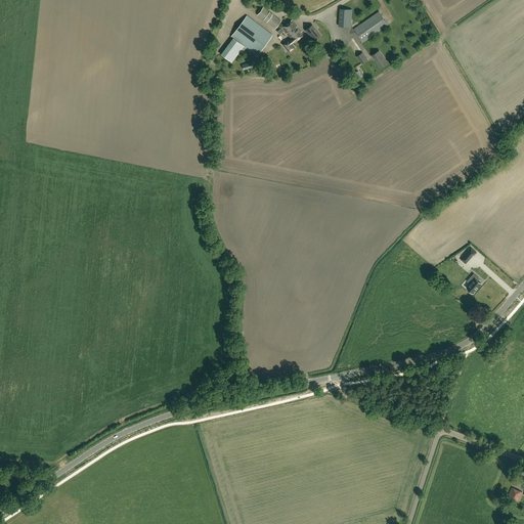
[(274,28),(280,20),(263,7),(258,15),(274,28)]
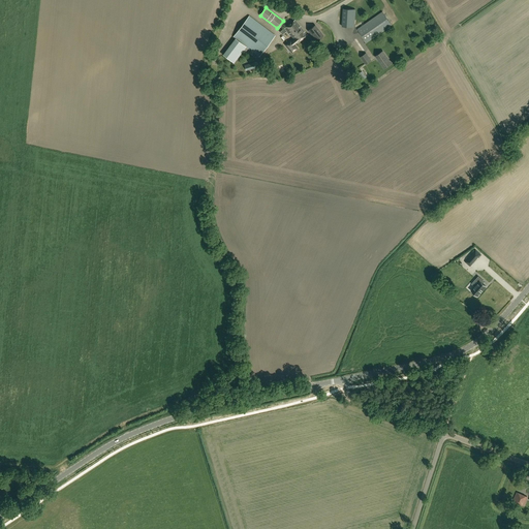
[(354,27),(355,9),(343,8),(342,26),(354,27)]
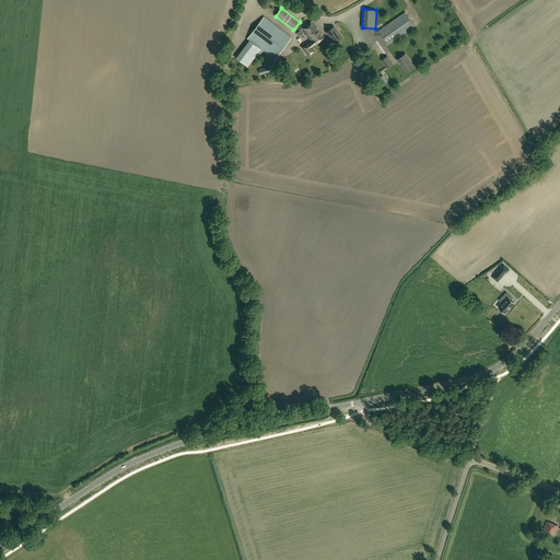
[(388,45),(415,26),(405,12),(378,31),(388,45)]
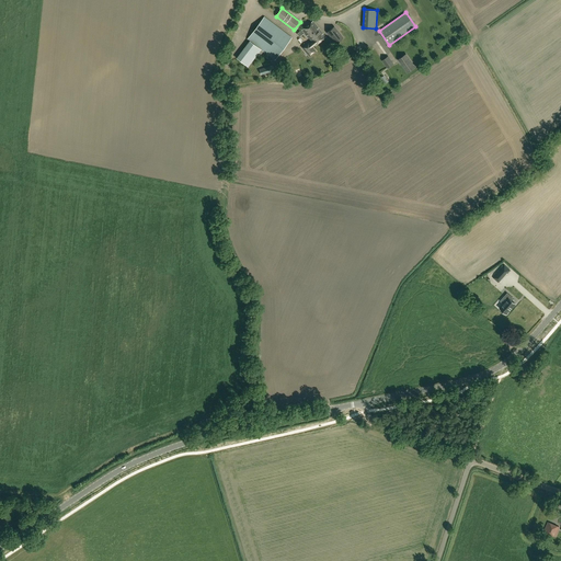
[(275,59),(292,38),(264,16),(248,38),(275,59)]
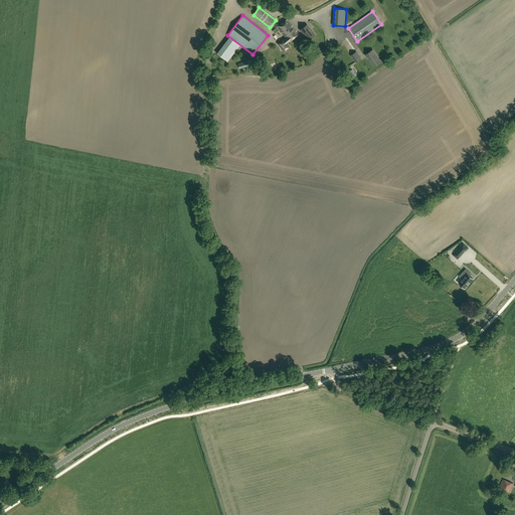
[(289,41),(299,34),(287,19),(278,27),(285,36),(286,38),(279,44),(285,51),(290,47),(287,43),(289,41)]
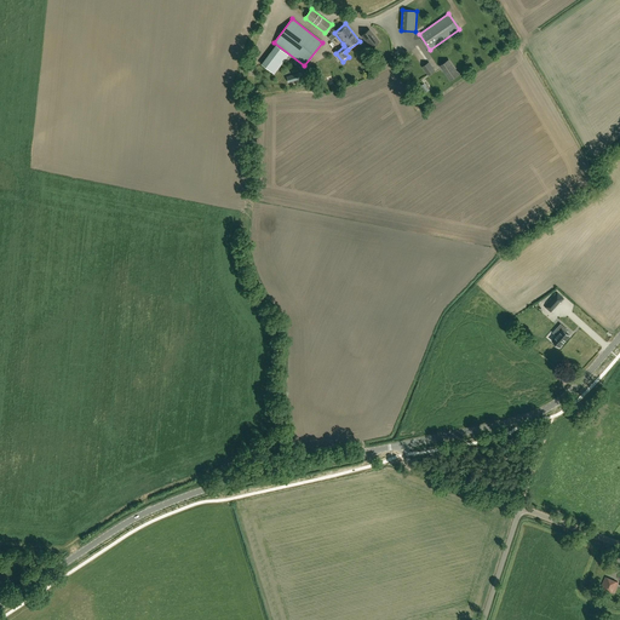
[(372,49),(379,42),(369,30),(362,36),(372,49)]
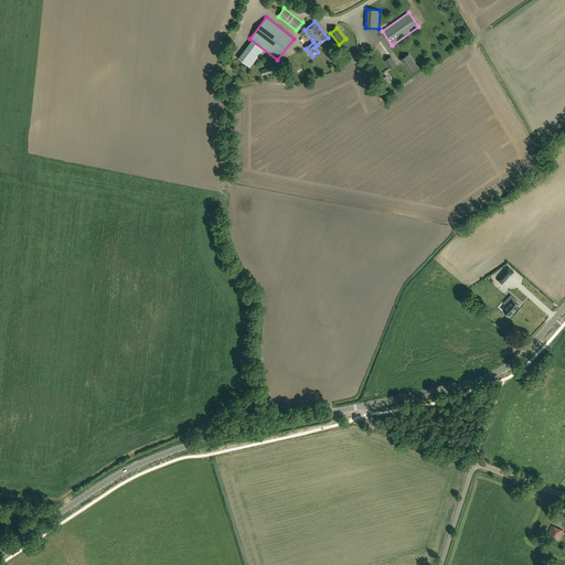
[(251,41),(248,44),(238,59),(249,67),(260,53),(263,50),(251,41)]
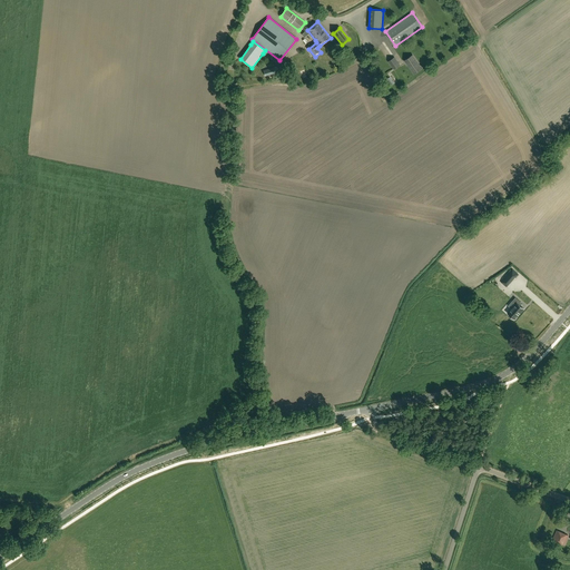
[(414,74),(421,68),(412,56),(405,60),(414,74)]
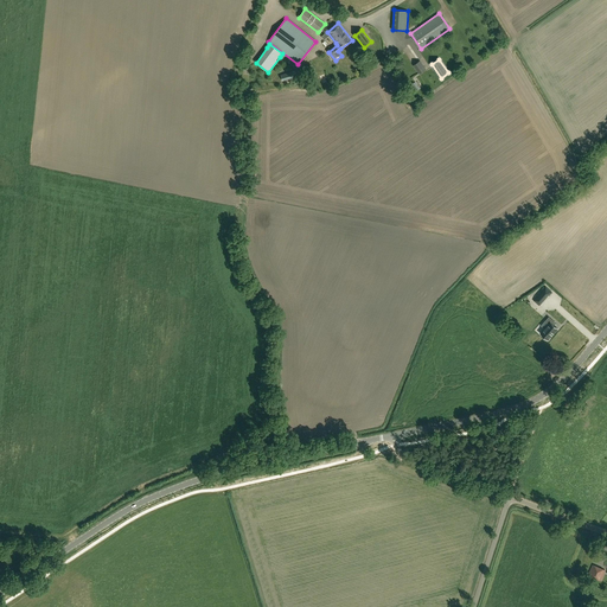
[(420,74),(427,69),(420,61),(413,65),(420,74)]
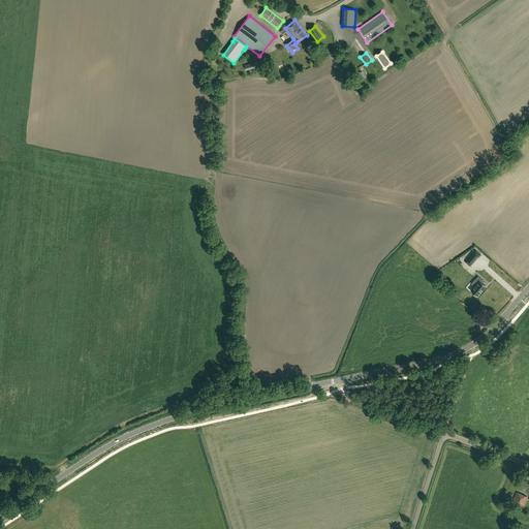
[(246,71),(258,67),(256,62),(245,65),(246,71)]
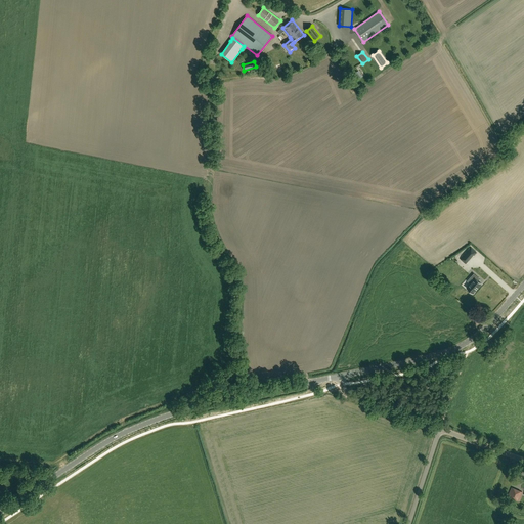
[(472,248),(466,254),(471,258),(474,255),(474,256),(477,253),(472,248)]
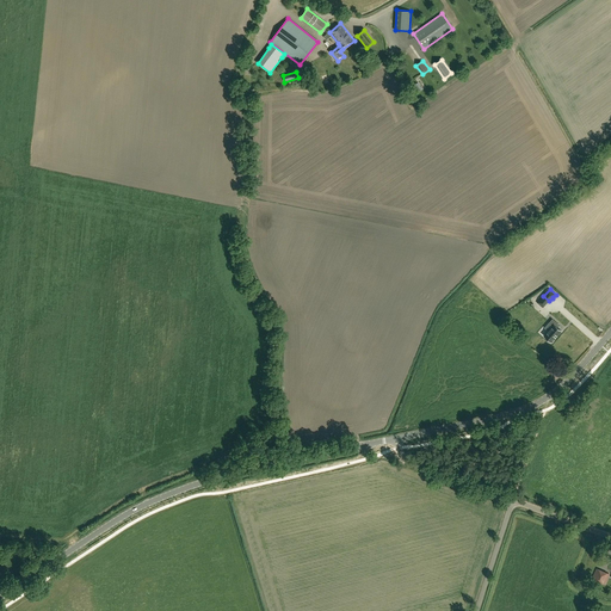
[(554,326),(544,335),(551,343),(559,334),(559,335),(562,332),(556,327),(559,325),(553,320),(550,322),(554,326)]
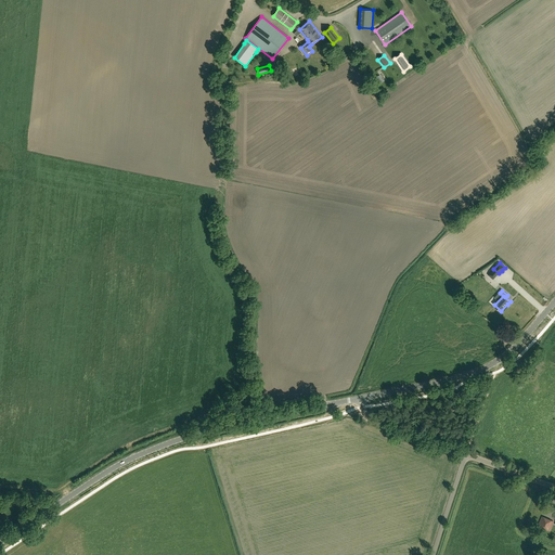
[(532,294),(528,299),(540,310),(545,305),(532,294)]
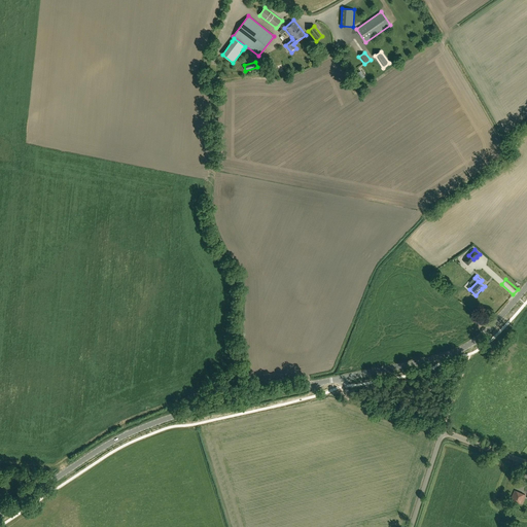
[(522,503),(525,495),(518,492),(516,497),(513,496),(512,499),(522,503)]
